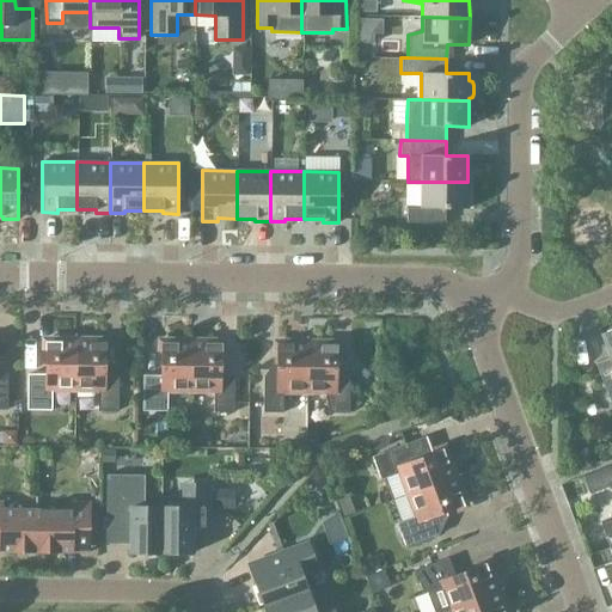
[(467,208),(467,182),(420,182),(420,208),(407,207),(407,222),(445,224),(445,208),(467,208)]
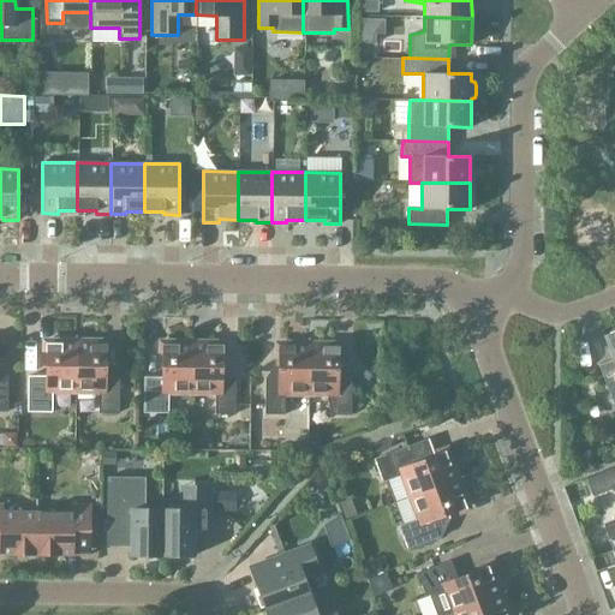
[(614,330),(604,335),(613,359),(598,365),(613,406),(614,405),(614,330)]
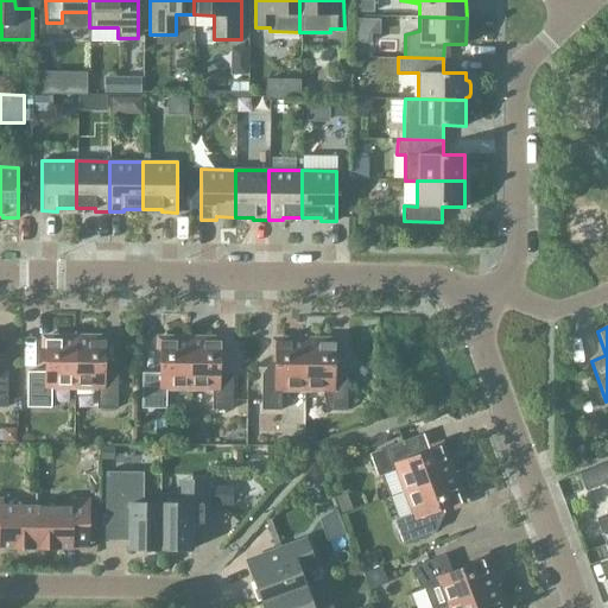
[(74,387),(75,337),(45,336),(45,372),(26,372),(26,407),(51,407),(51,387),(74,387)]
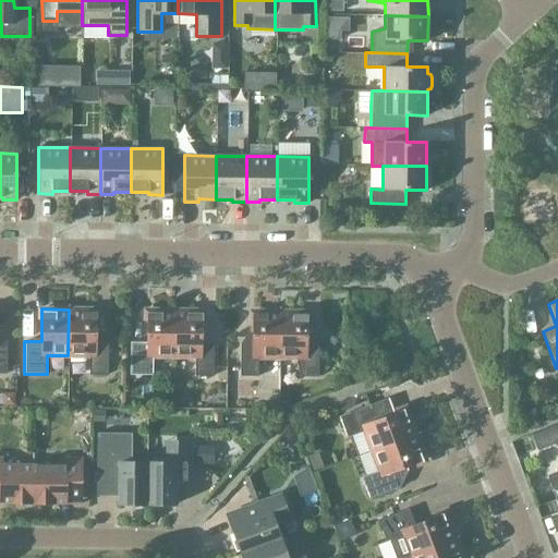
[(88,374),(107,375),(107,342),(95,341),(95,310),(69,310),(68,355),(89,355),(88,374)]
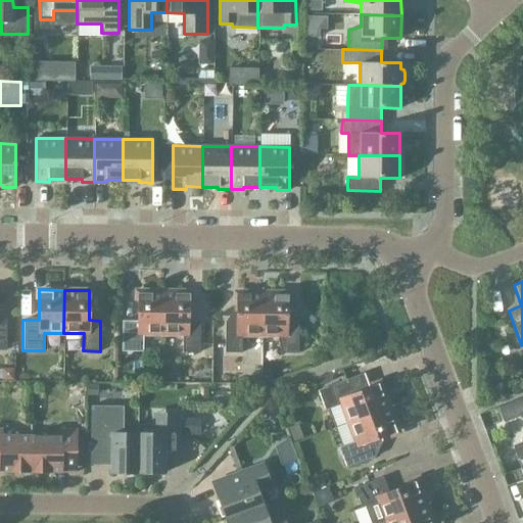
[(162,334),(162,291),(138,290),(137,321),(122,321),(122,351),(143,351),(143,334),(162,334)]
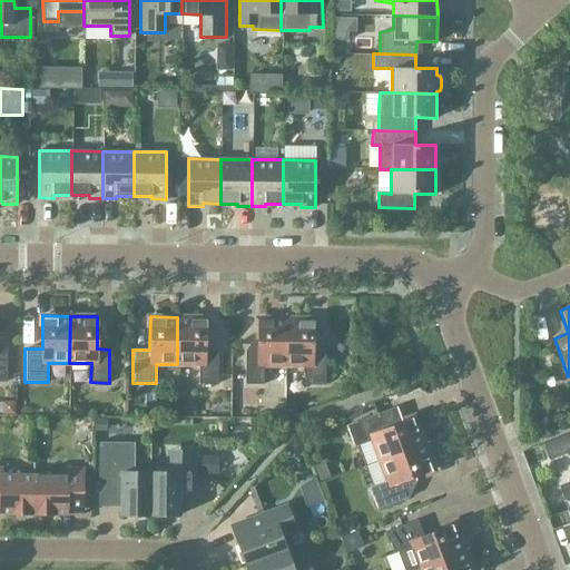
[(205,351),(205,317),(177,317),(177,364),(198,364),(198,384),(217,384),(217,351),(205,351)]
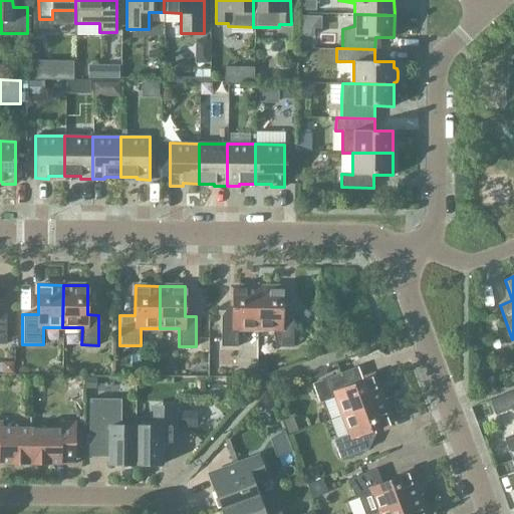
[(257,329),(257,287),(233,286),(232,316),(221,316),(220,346),(237,346),(237,329),(257,329)]
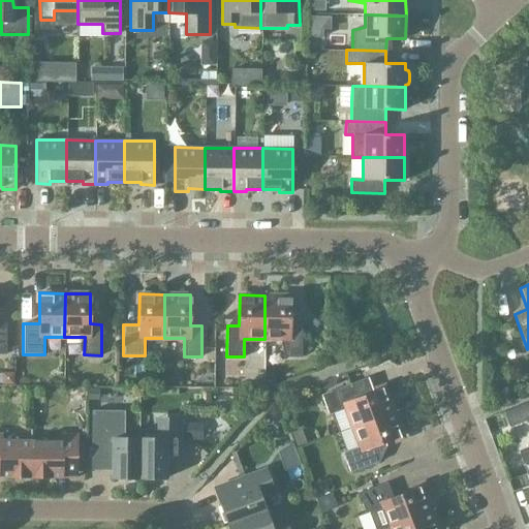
[(289,327),(290,296),(265,296),(265,339),(280,339),(284,358),(302,358),(302,327),(289,327)]
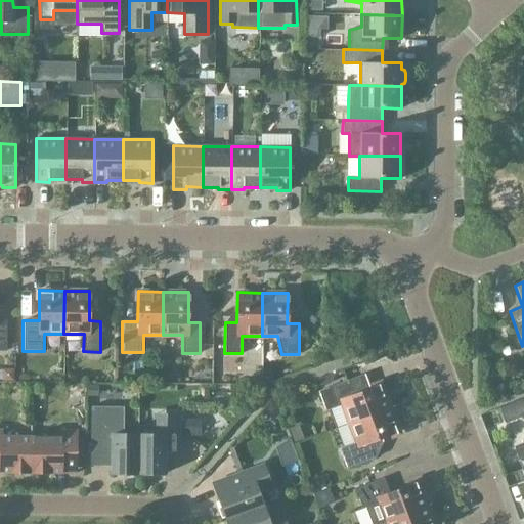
[(389,407),(381,384),(352,395),(347,380),(317,391),(325,410),(342,404),(349,423),(389,407)]
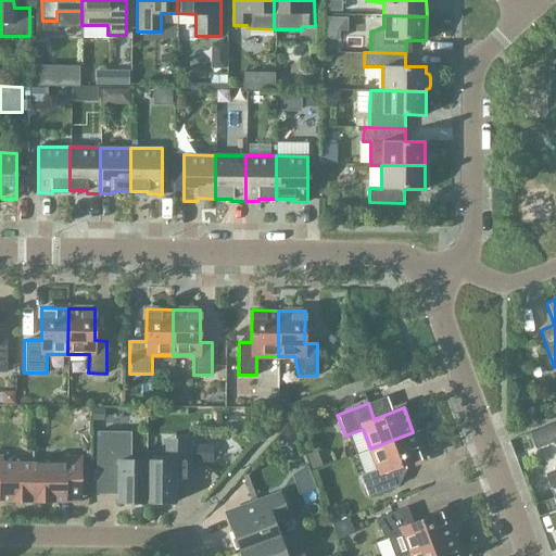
[(535,449),(555,441),(555,432),(553,424),(529,432),(535,449)]
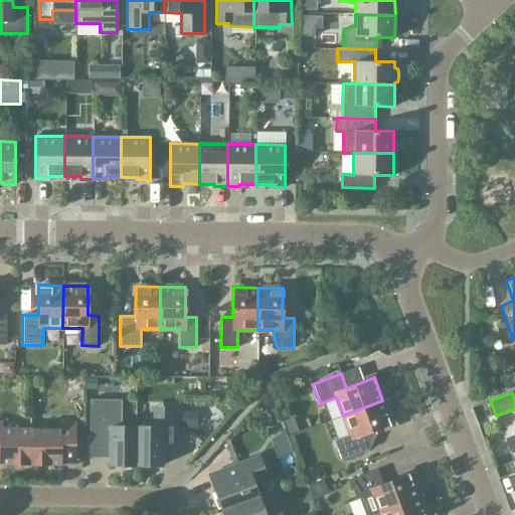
[(121,426),(121,399),(89,399),(89,446),(110,446),(109,465),(135,465),(136,426),(121,426)]
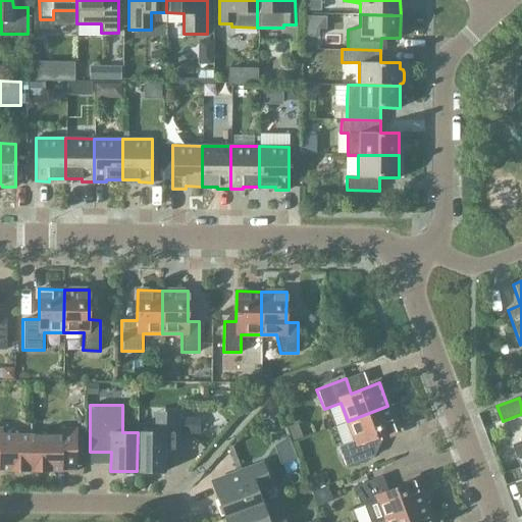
[(368,440),(397,429),(387,406),(348,421),(354,439),(337,447),(345,466),(374,455),(368,440)]
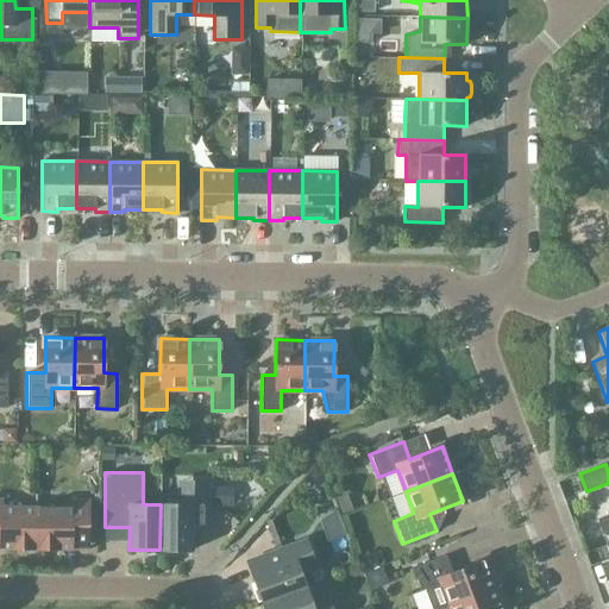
[(159,550),(190,551),(192,528),(207,528),(207,488),(179,488),(177,504),(161,504),(159,550)]
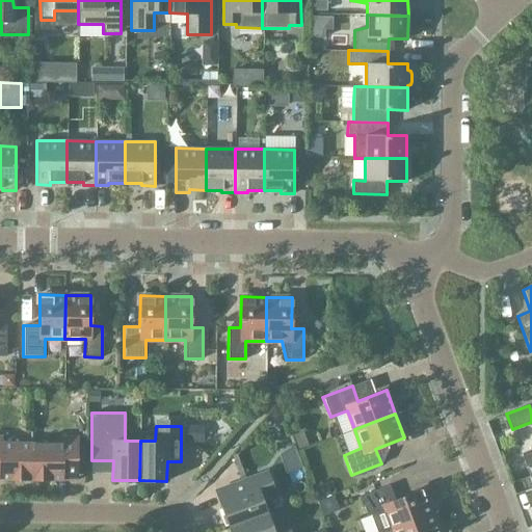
[(0,479),(30,479),(31,443),(1,443),(1,436),(0,435),(0,479)]
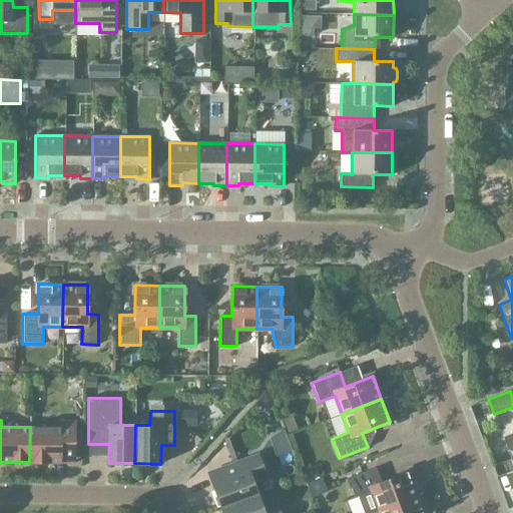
[(74,463),(74,421),(59,421),(59,428),(30,427),(29,462),(74,463)]
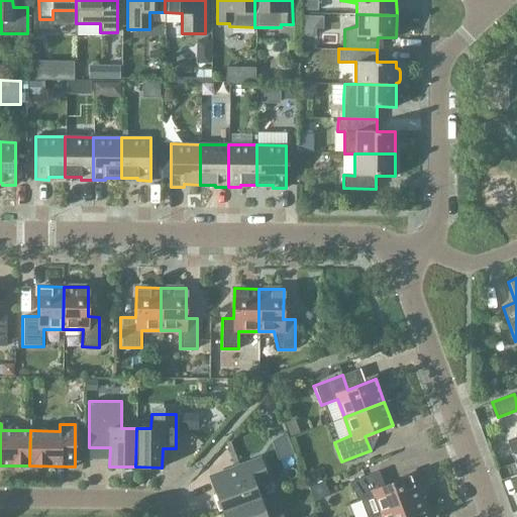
[(516,436),(506,440),(516,470),(516,436)]
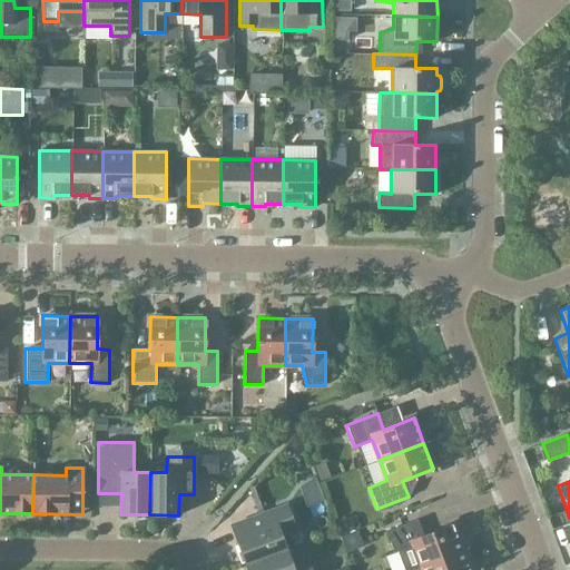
[(316,484),(303,489),(311,514),(325,510),(316,484)]
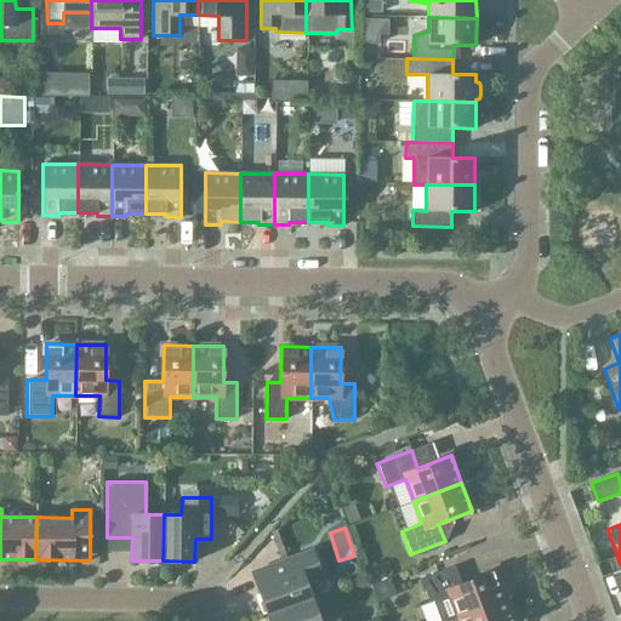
[(306,582),(322,576),(312,551),(251,573),(268,616),(312,599),(306,582)]
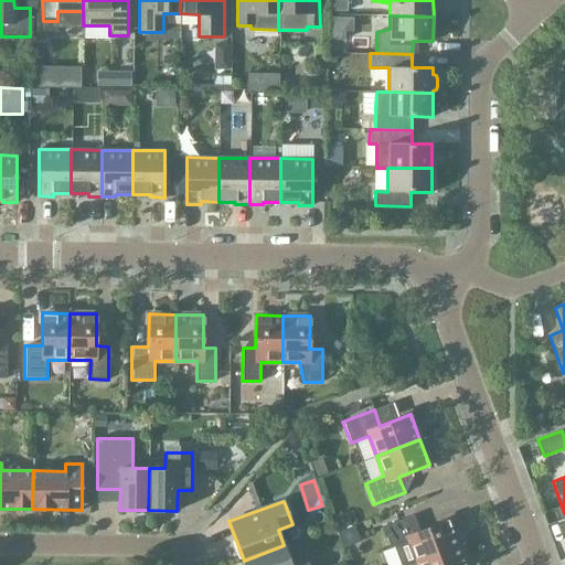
[(413,515),(382,526),(390,548),(394,547),(400,564),(407,564),(416,563),(415,562),(459,545),(450,520),(419,531),(413,515)]
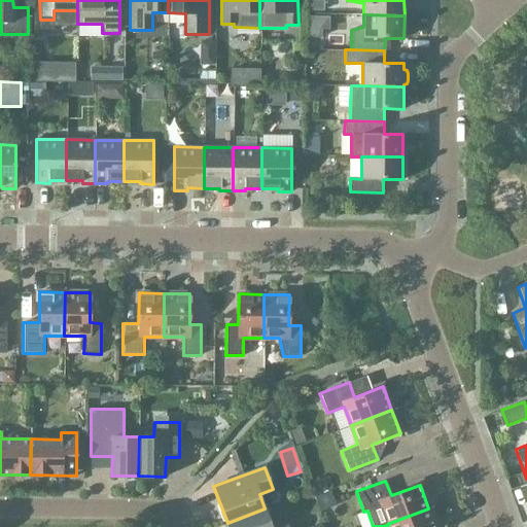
[(286,526),(283,518),(270,523),(265,508),(227,523),(229,526),(286,526)]
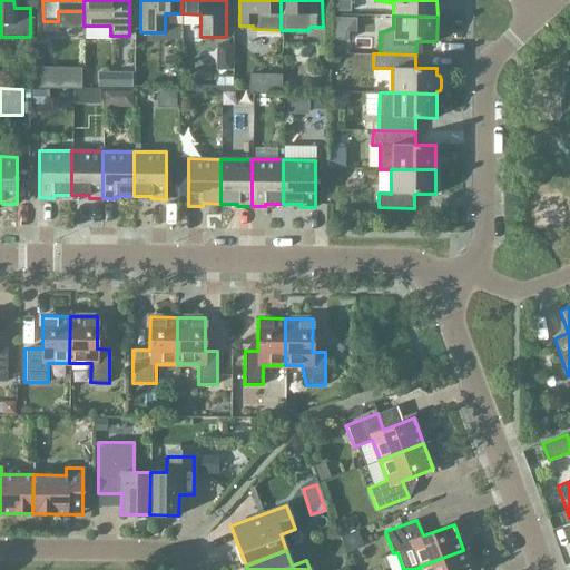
[(470,569),(463,550),(419,567),(420,568),(420,569),(470,569)]
